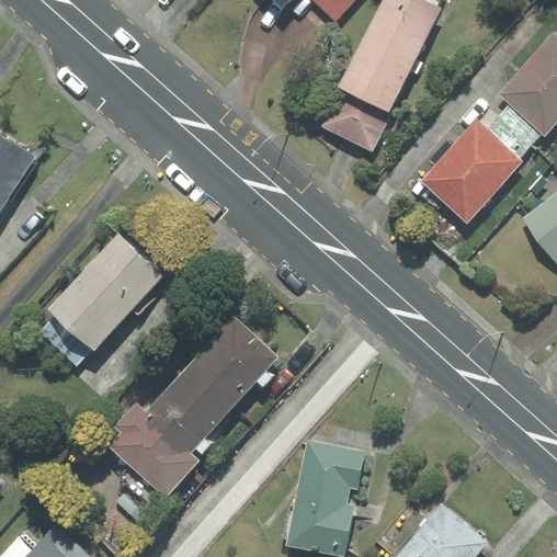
[(268,0),(283,13),(294,0),(309,0),(334,23),(354,0),(268,0)]
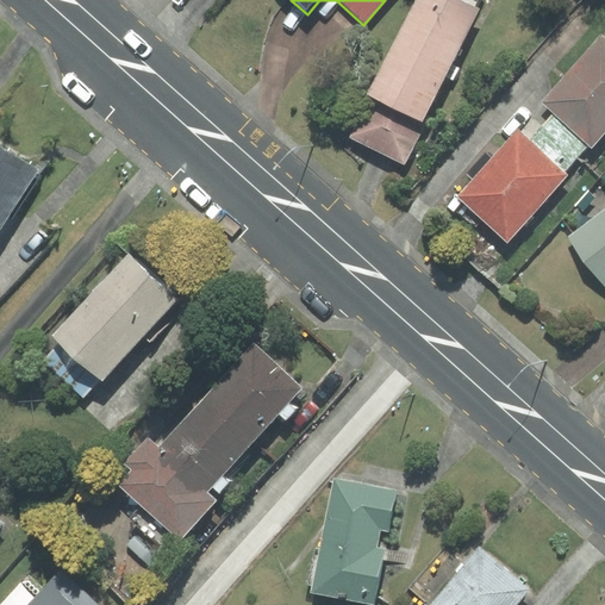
[(417,0),(350,137),(403,163),(481,5),(472,0),(417,0)]
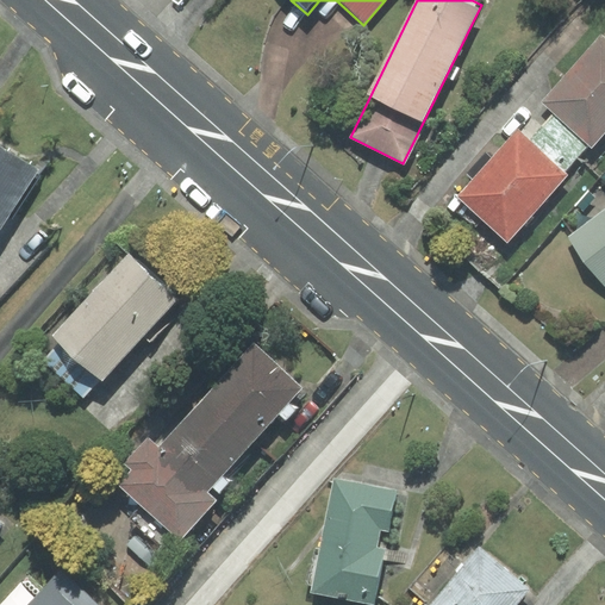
[(604,35),(603,37),(598,32),(540,95),(594,144),(604,131),(604,35)]
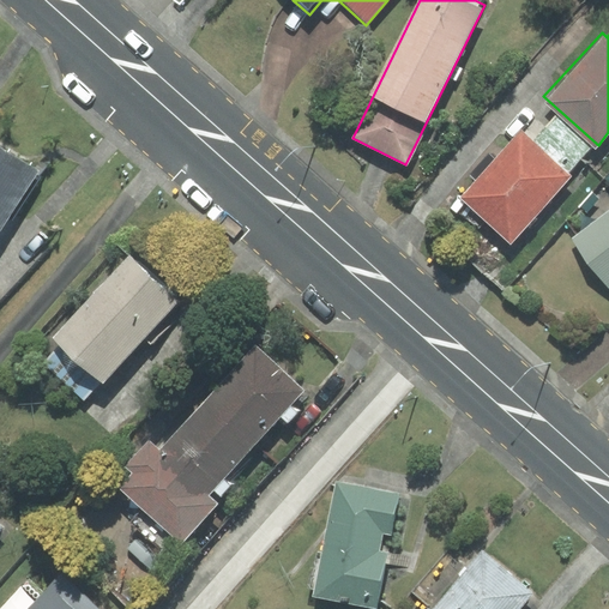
[(550,119),(535,137),(523,126),(513,119),(499,134),(508,143),(460,197),(514,245),(577,174),(570,167),(585,149),(550,119)]
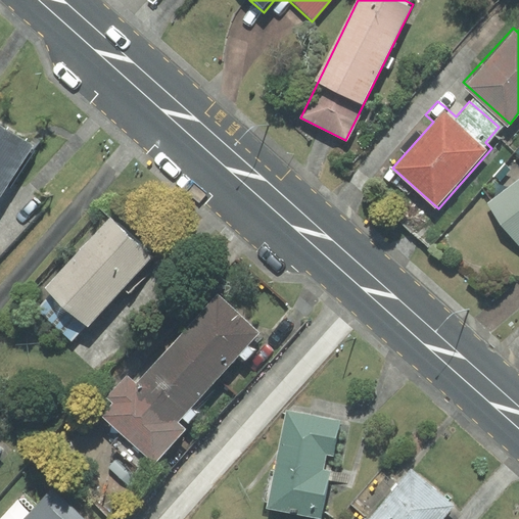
[(0,202),(35,146),(0,125),(0,202)]
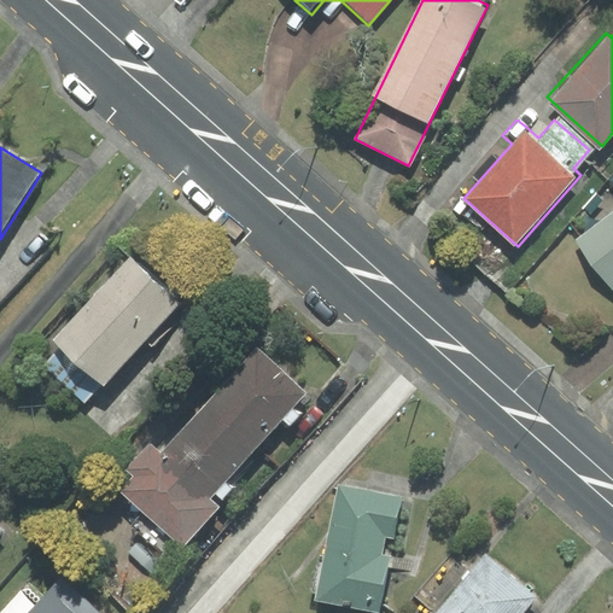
[(612,209),(573,241),(612,291),(612,209)]
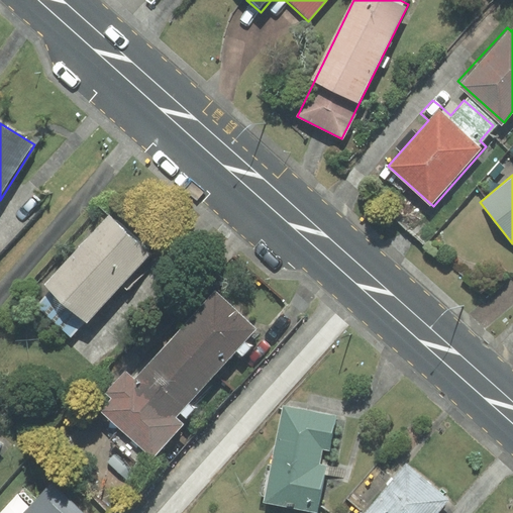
[(109,215),(42,280),(88,326),(154,261),(109,215)]
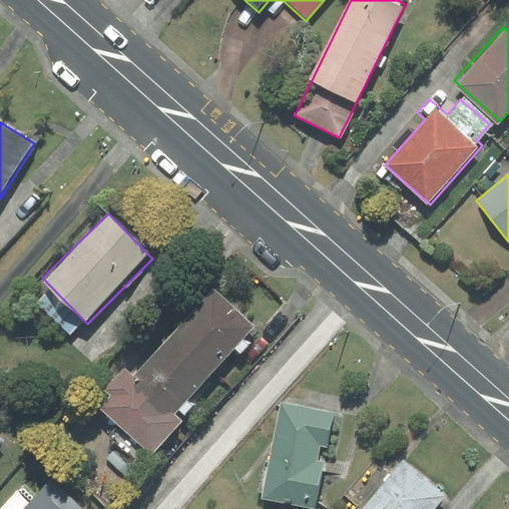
[(167,336),(163,333),(151,346),(155,349),(122,385),(118,381),(96,405),(151,456),(185,419),(175,410),(178,407),(183,411),(191,403),(187,400),(234,349),(238,353),(249,340),(244,335),(255,325),(208,283),(187,306),(191,310),(167,336)]
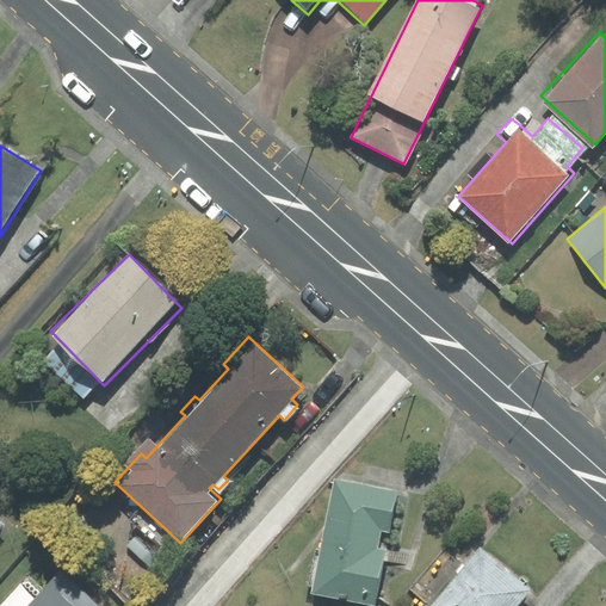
[(388,530),(399,464),(359,458),(357,471),(331,467),(309,591),(375,603),(384,545),(377,544),(379,527),(388,530)]
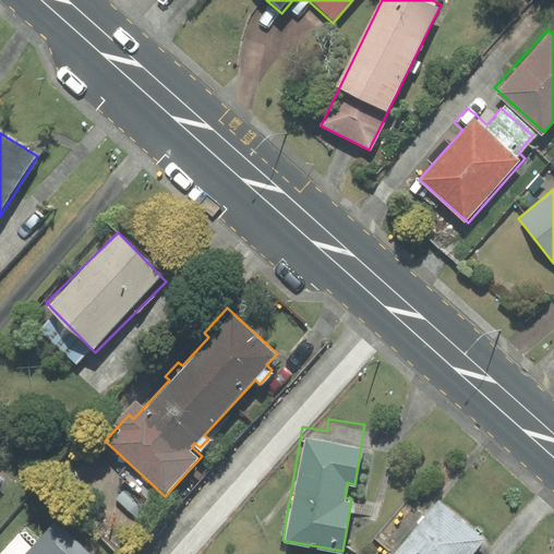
[(434,501),(390,553),(469,553),(481,540),(434,501)]
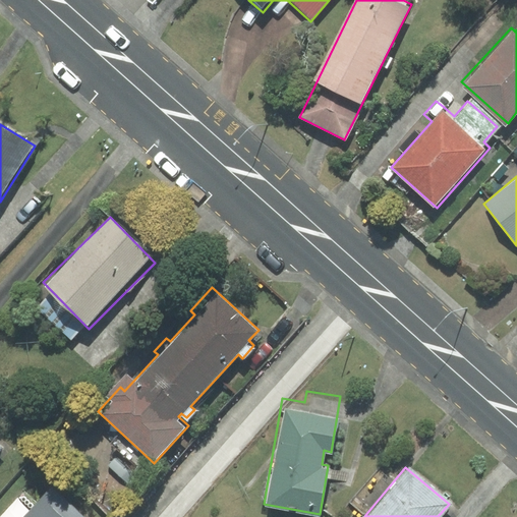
[(84,516),(39,470),(0,508),(0,516),(84,516)]
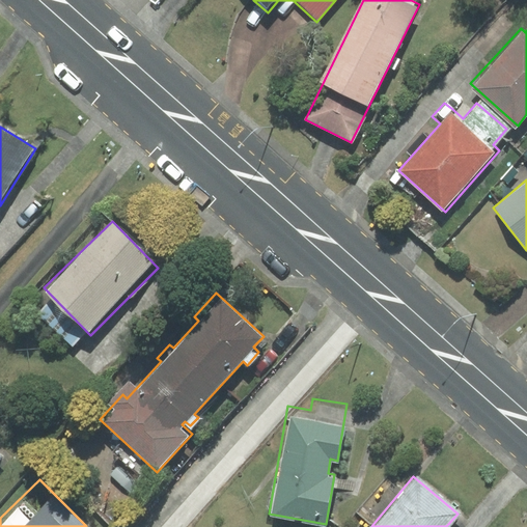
All buildings are outlined.
